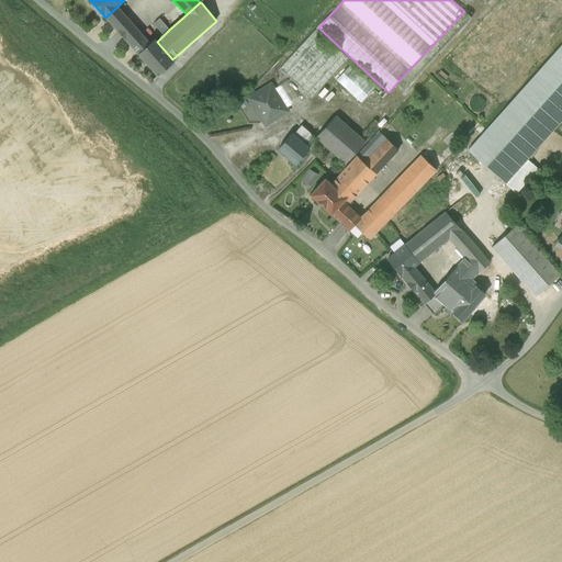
[(131,22),(117,7),(105,18),(119,32),(131,22)]
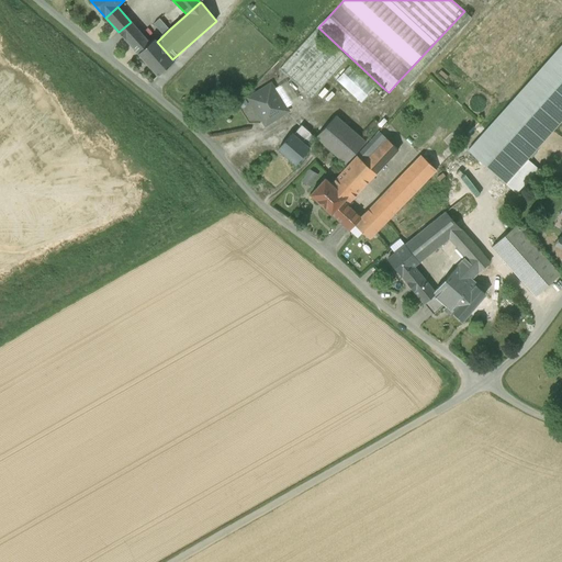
[(464,11),(396,83),(404,91),(472,18),(464,11)]
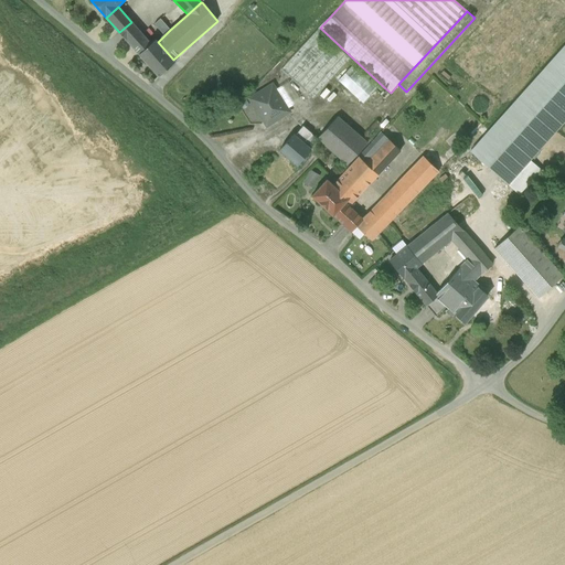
[(170,30),(161,19),(155,24),(164,35),(170,30)]
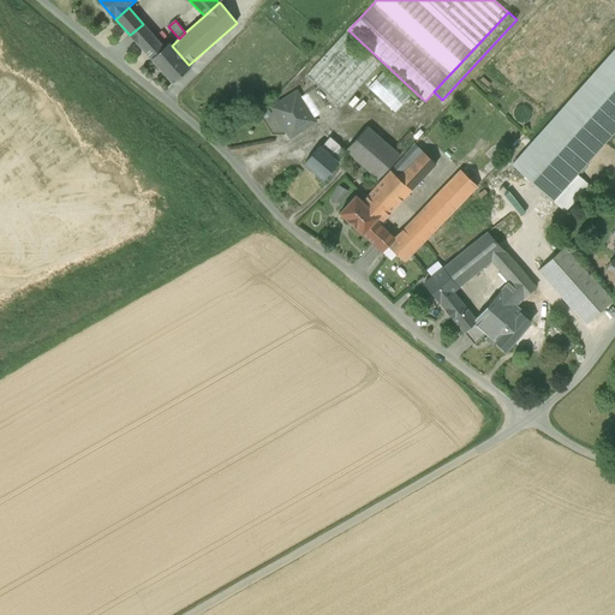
[(143,24),(130,35),(136,42),(149,30),(143,24)]
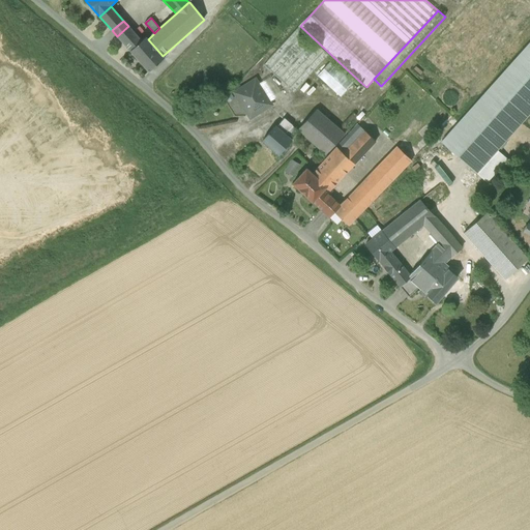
[(128,26),(117,36),(117,37),(118,36),(130,51),(142,41),(128,26)]
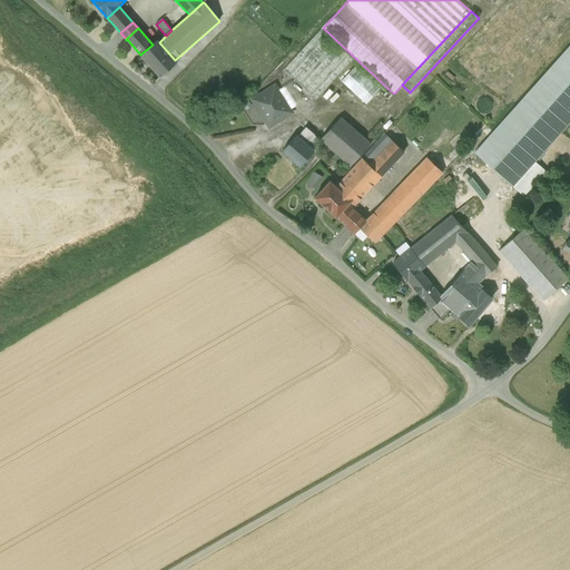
[(353,59),(321,30),(283,70),(315,100),(353,59)]
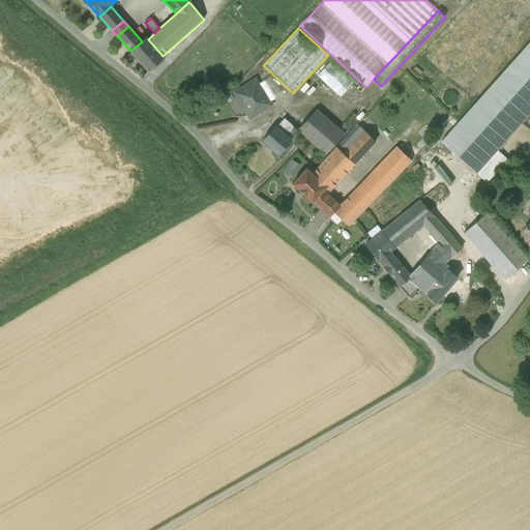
[(130,51),(130,52),(131,52),(148,71),(149,72),(165,58),(163,56),(148,39),(146,37),(142,41),(130,51)]
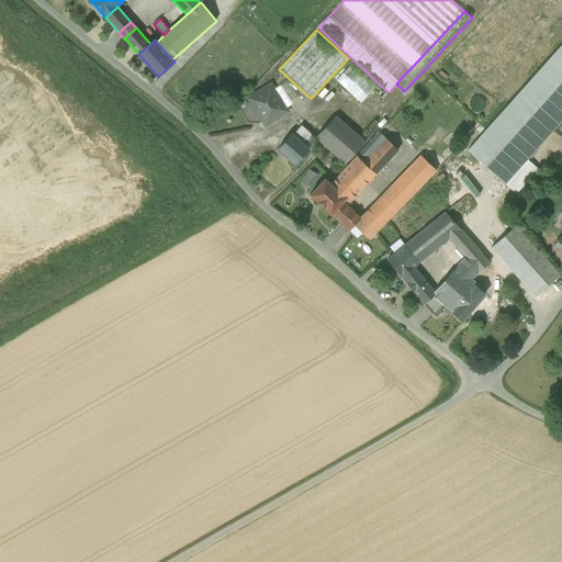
[(561,119),(561,45),(469,149),(506,182),(561,119)]
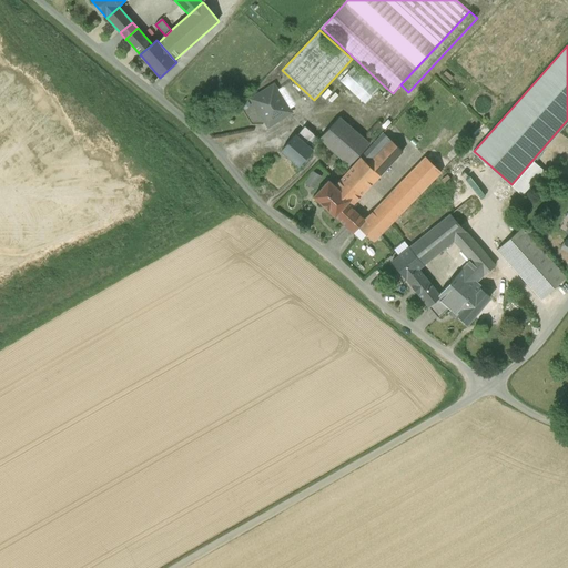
[(372,82),(354,66),(340,81),(365,104),(379,89),(372,82)]
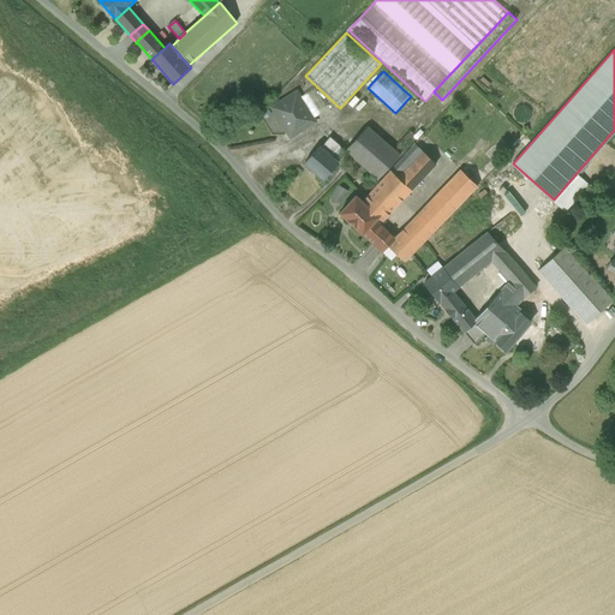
[(415,93),(406,85),(402,89),(411,96),(415,93)]
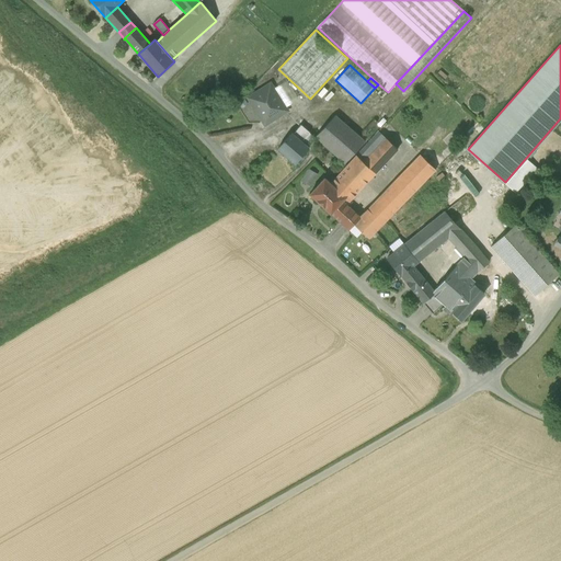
[(271,84),(259,92),(263,98),(274,91),(271,84)]
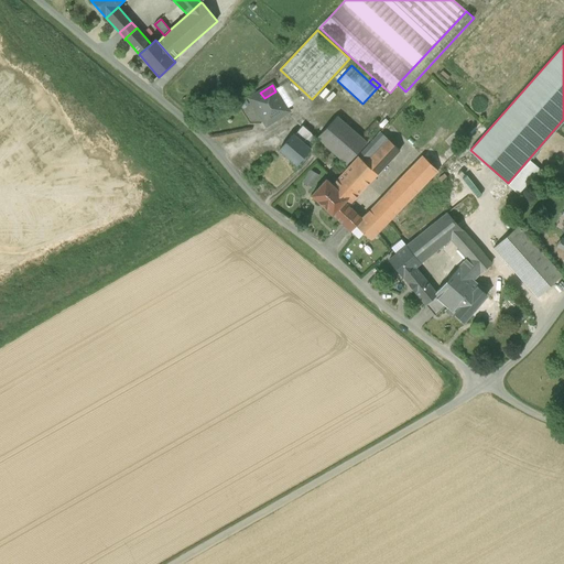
[(384,88),(379,95),(384,99),(390,93),(384,88)]
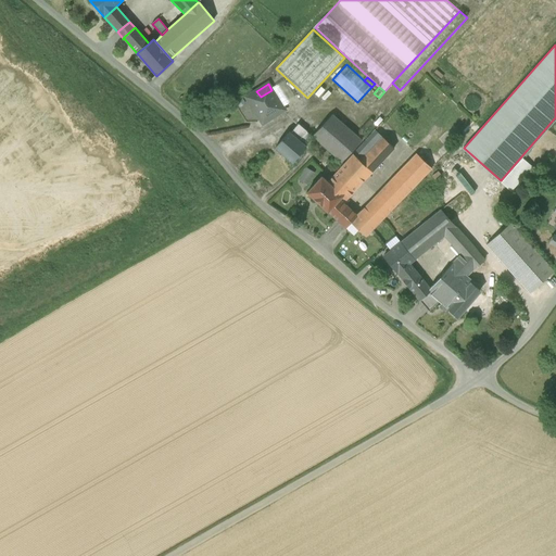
[(272,90),(261,97),(256,91),(247,98),(263,124),(285,110),(272,90)]
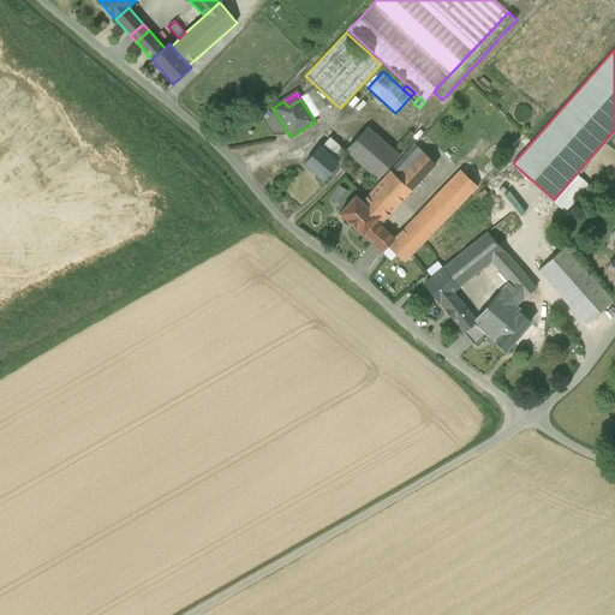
[(400,155),(368,127),(345,150),(378,179),(400,155)]
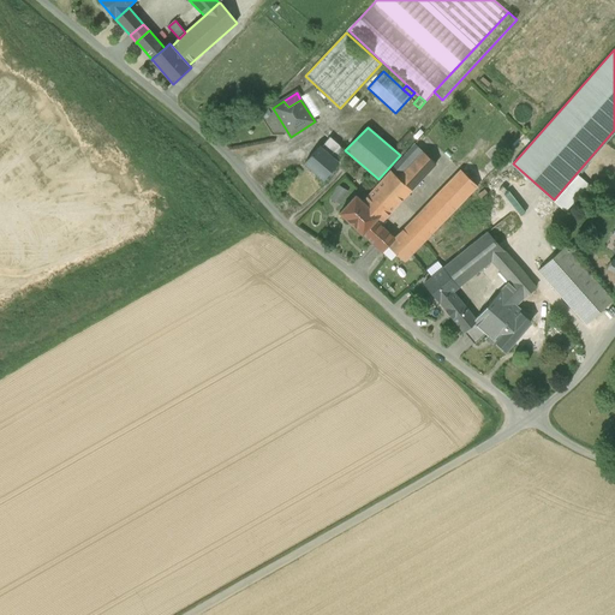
[(330,137),(320,149),(329,156),(340,145),(330,137)]
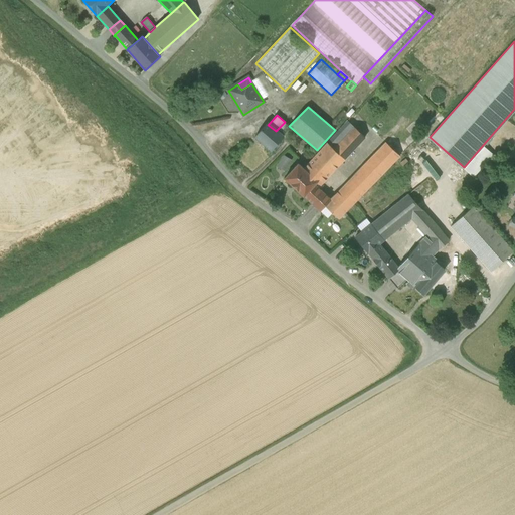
[(268,125),(267,123),(255,136),(272,150),(283,137),(276,131),(268,125)]
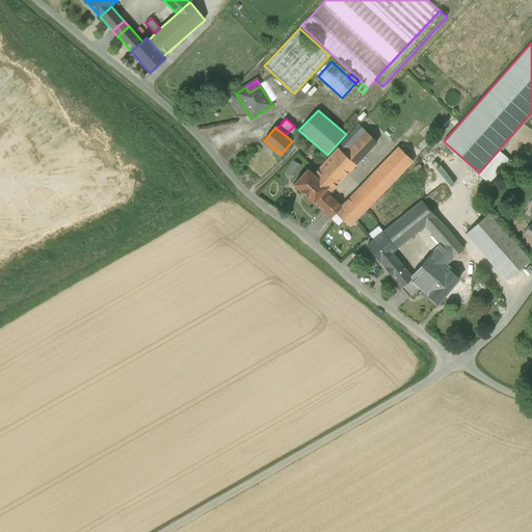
[(366,131),(344,154),(355,165),(377,142),(366,131)]
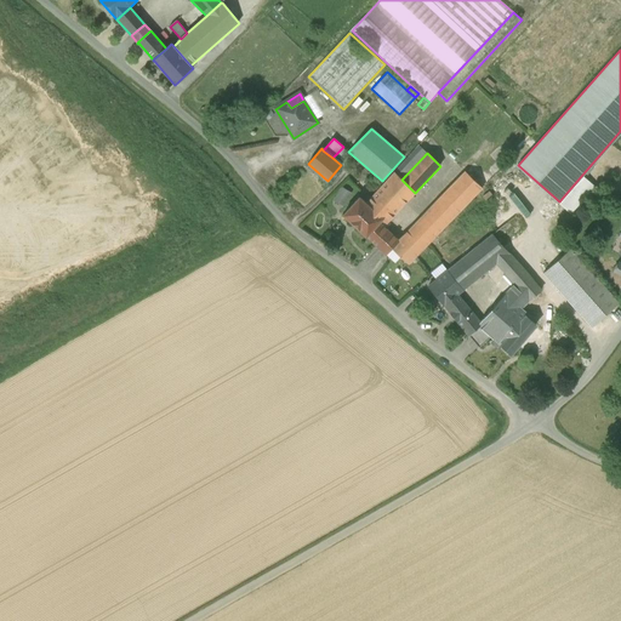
[(491,180),(473,163),(465,172),(483,188),(491,180)]
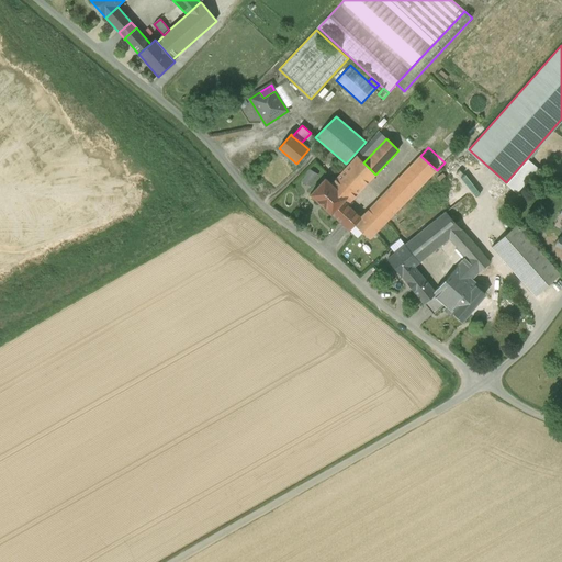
[(357,156),(330,183),(346,198),(346,199),(350,202),(375,175),(363,163),(357,156)]
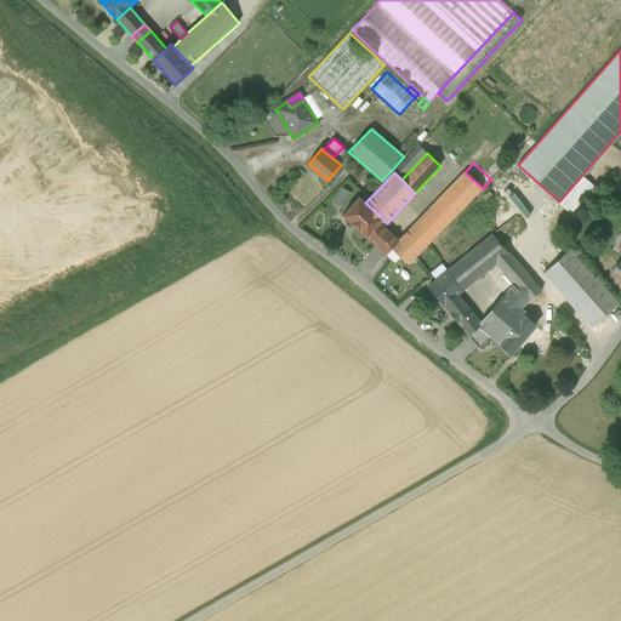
[(465,172),(408,233),(423,249),(483,188),(465,172)]
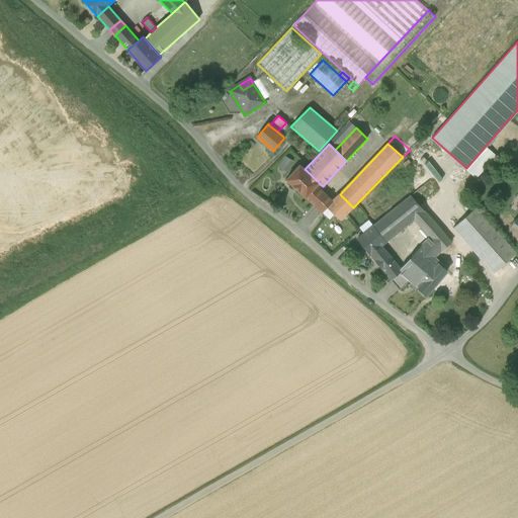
[(286,156),(278,165),(286,173),(294,165),(286,156)]
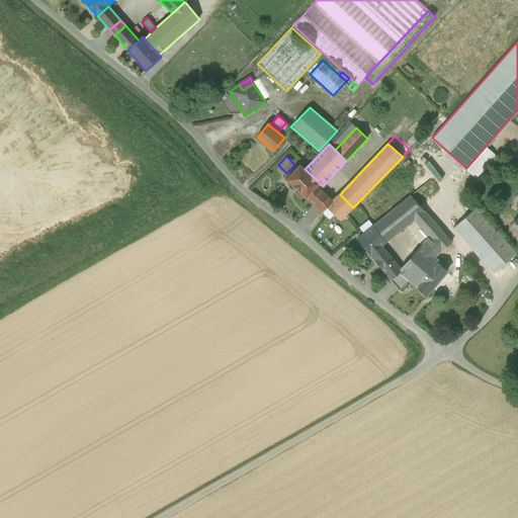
[(305,169),(299,165),(286,179),(306,197),(316,185),(319,183),(319,182),(305,169)]
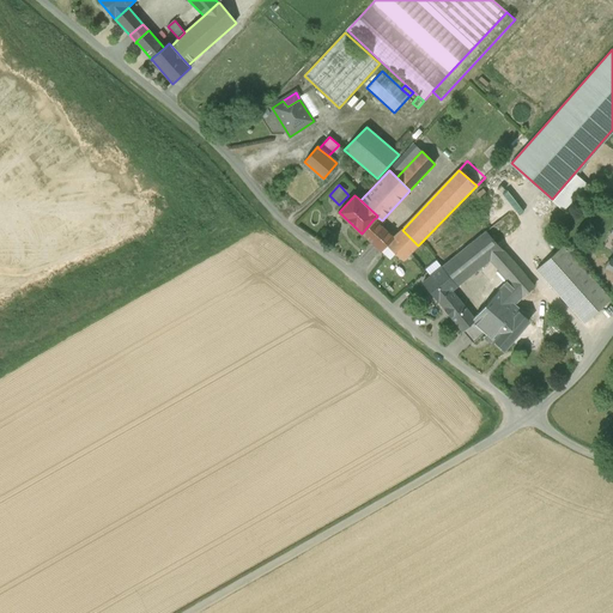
[(374,219),(362,234),(374,244),(386,231),(374,219)]
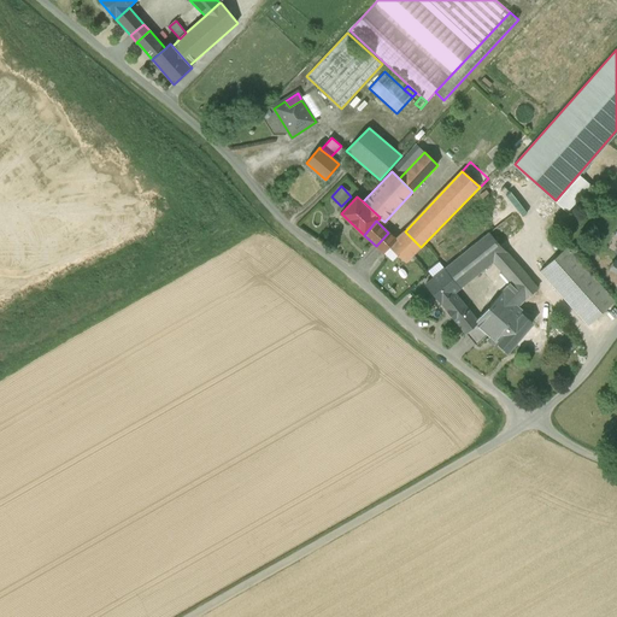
[(405,231),(395,239),(397,239),(412,256),(421,247),(405,231)]
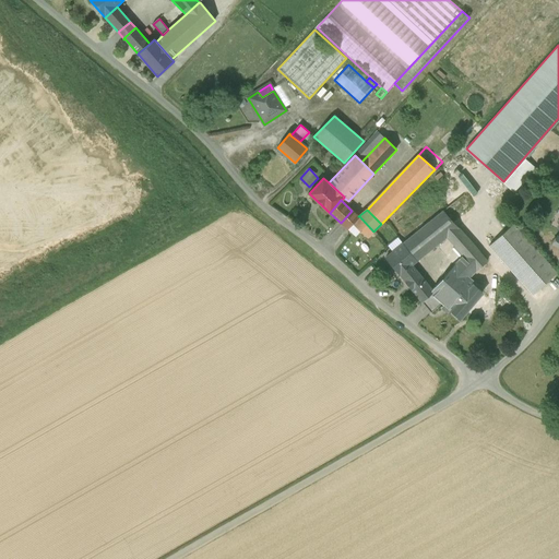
[(352,211),(341,223),(347,229),(353,224),(359,216),(358,216),(352,211)]
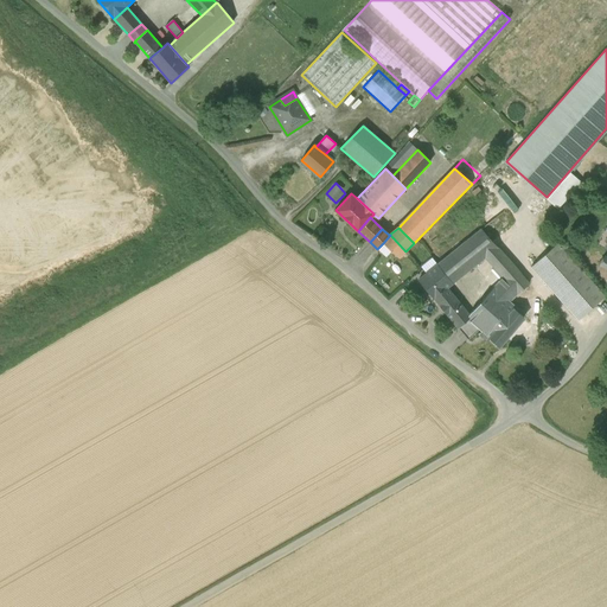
[(481,229),(419,280),(434,299),(447,288),(485,257),(498,248),(481,229)]
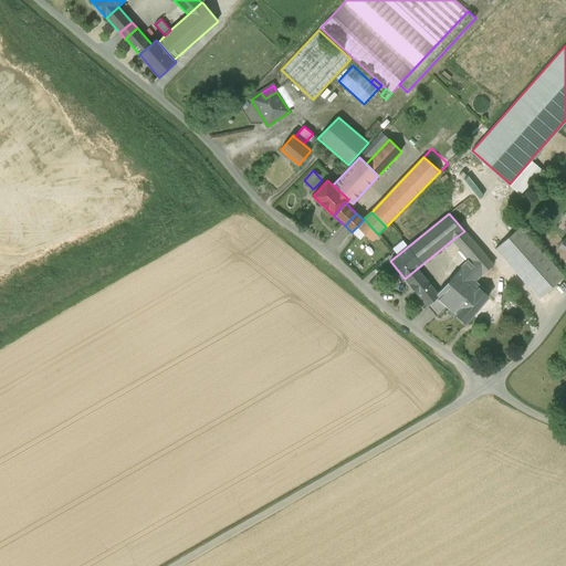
[(364,219),(357,227),(373,241),(378,234),(364,219)]
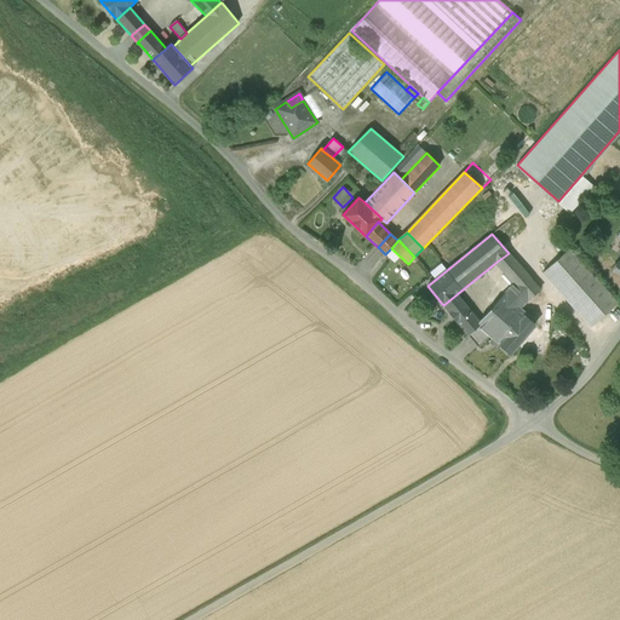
[(618,303),(569,248),(543,273),(591,327),(618,303)]
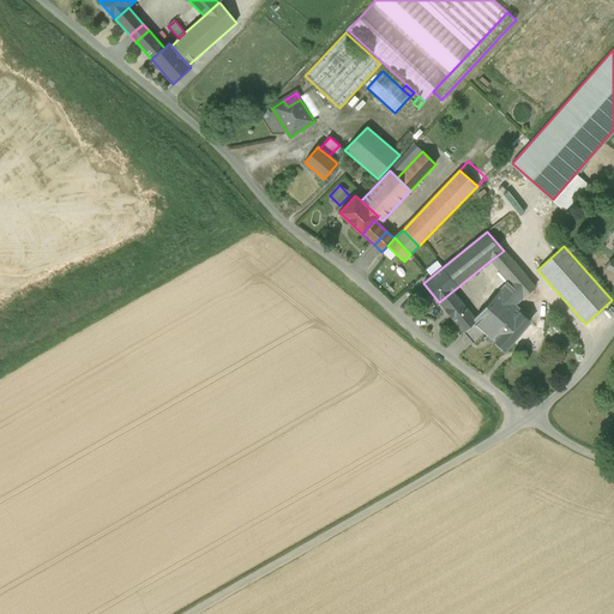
[(504,251),(491,260),(497,268),(510,257),(504,251)]
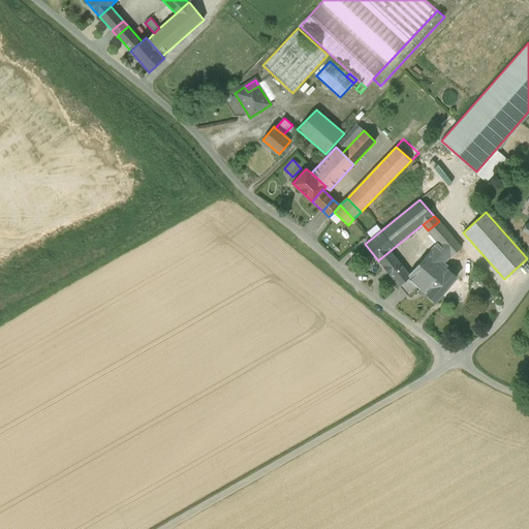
[(439,221),(428,230),(434,237),(444,227),(439,221)]
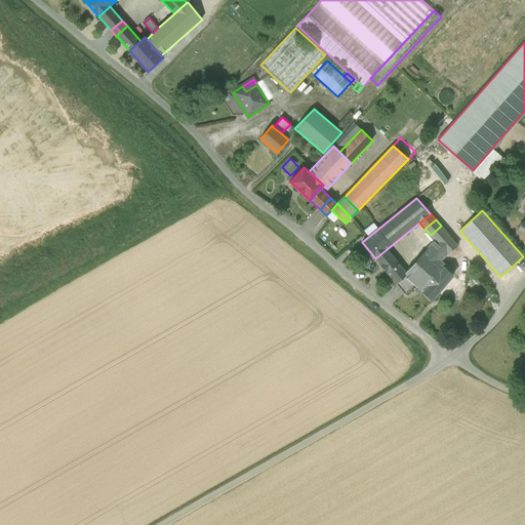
[(457,245),(441,226),(431,235),(436,241),(447,254),(457,245)]
